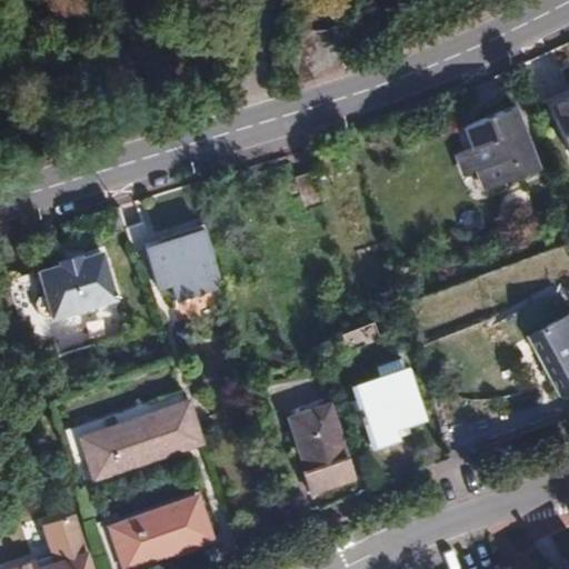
[(568,90),(546,101),(566,147),(568,145),(568,90)]
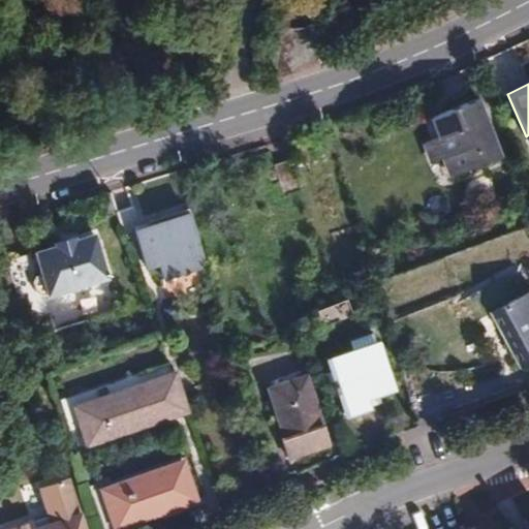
[(437,137),(424,143),(431,164),(442,159),(450,179),(501,157),(478,98),(430,118),(437,137)]
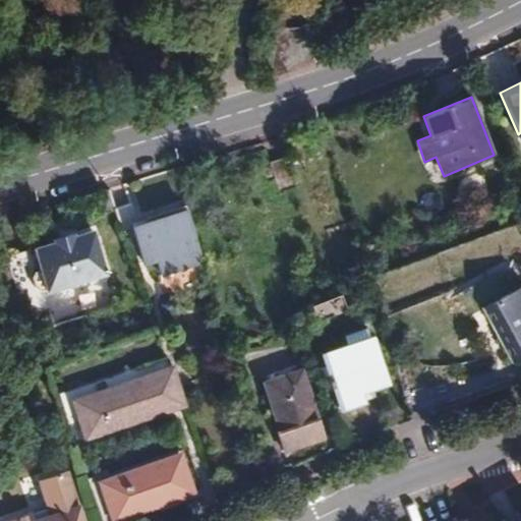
[(296,189),(288,159),(271,164),(281,194),(296,189)]
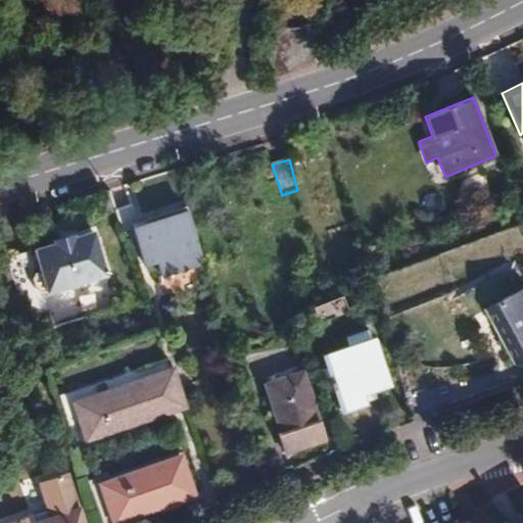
[(139,229),(133,203),(115,209),(123,234),(133,230),(145,267),(157,263),(162,277),(205,264),(187,206),(144,221),(146,226),(139,229)]
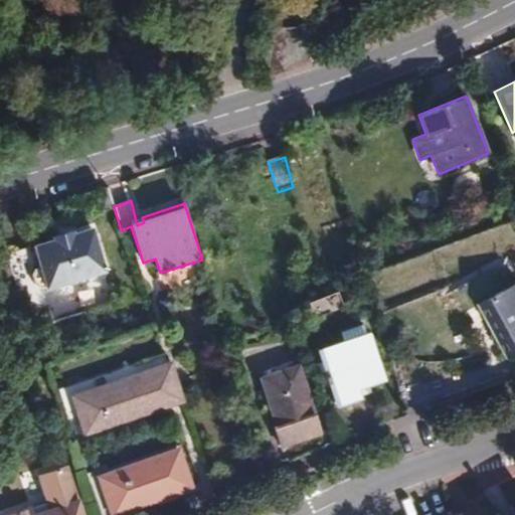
[(52,240),(7,254),(18,291),(44,282),(47,290),(105,272),(102,235),(71,231),(52,237),(52,240)]
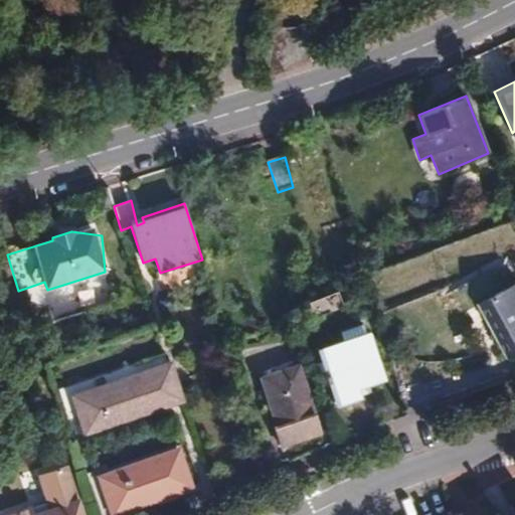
[(514,353),(514,283),(478,305),(507,358),(514,353)]
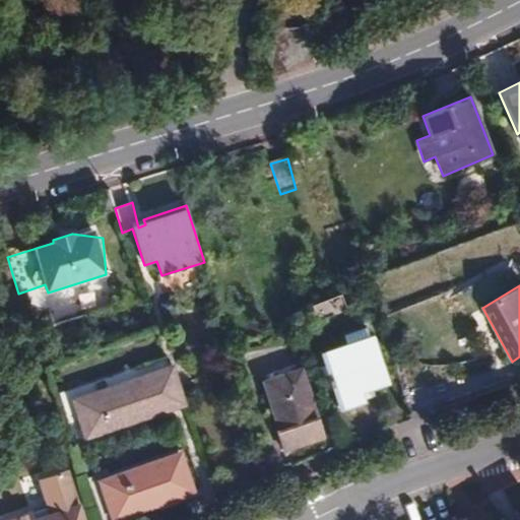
[(370,337),(321,354),(340,409),(363,401),(359,392),(385,383),(370,337)]
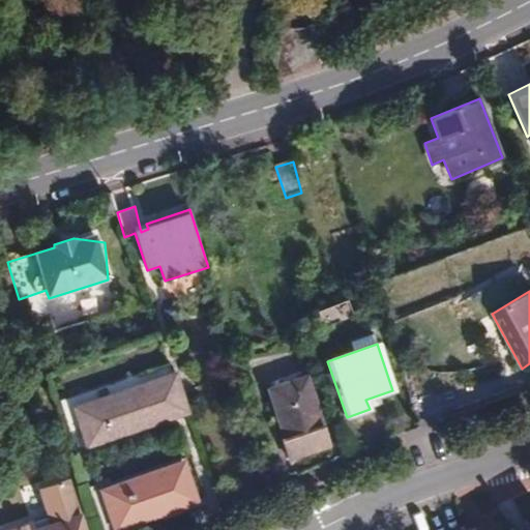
[(87,446),(187,413),(174,375),(75,408),(87,446)]
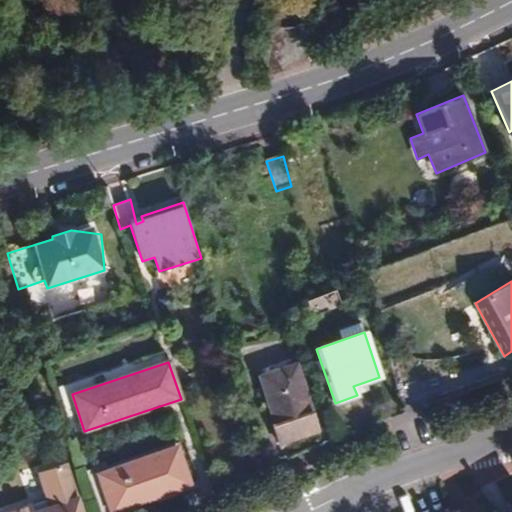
[(279,445),(318,431),(296,363),(258,376),(276,424),(272,425),(279,445)]
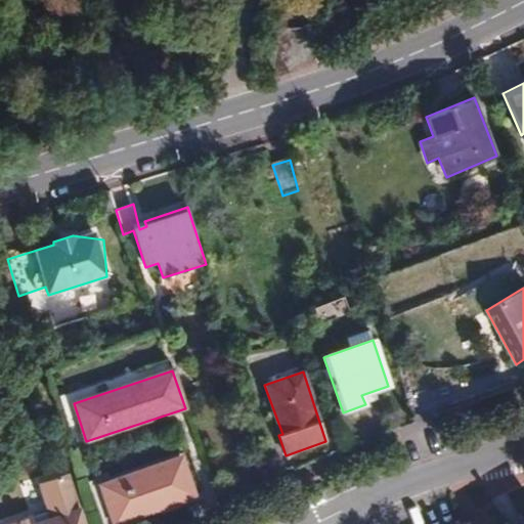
[(180,459),(101,486),(114,523),(115,523),(193,496),(180,459)]
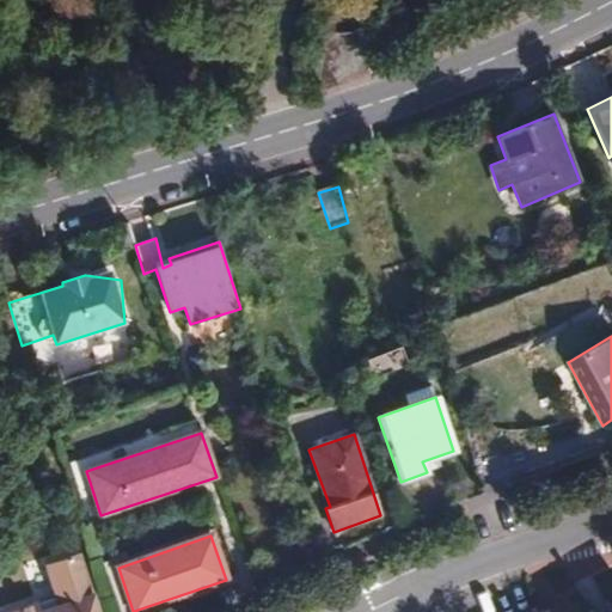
[(98,611),(80,555),(44,567),(55,597),(7,611),(98,611)]
